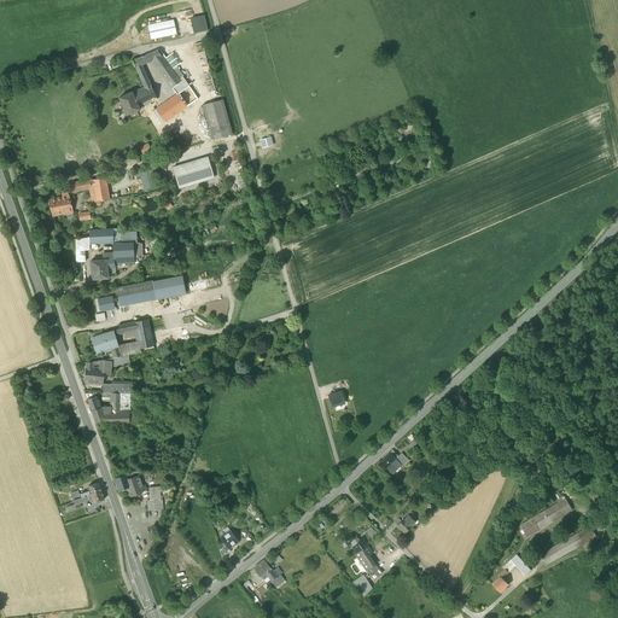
[(190,17),(193,31),(207,28),(203,15),(190,17)]
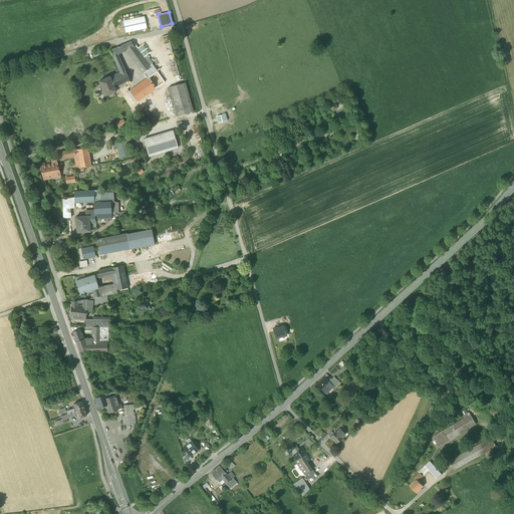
[(122,21),(125,33),(147,28),(145,16),(122,21)]
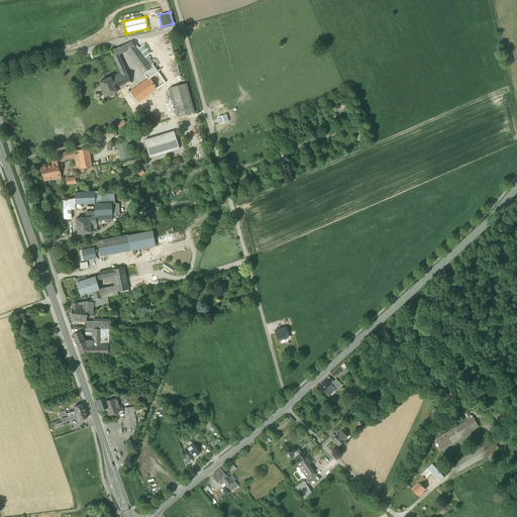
[(143,73),(144,74),(150,67),(146,62),(140,54),(131,41),(121,46),(124,53),(127,50),(143,73)]
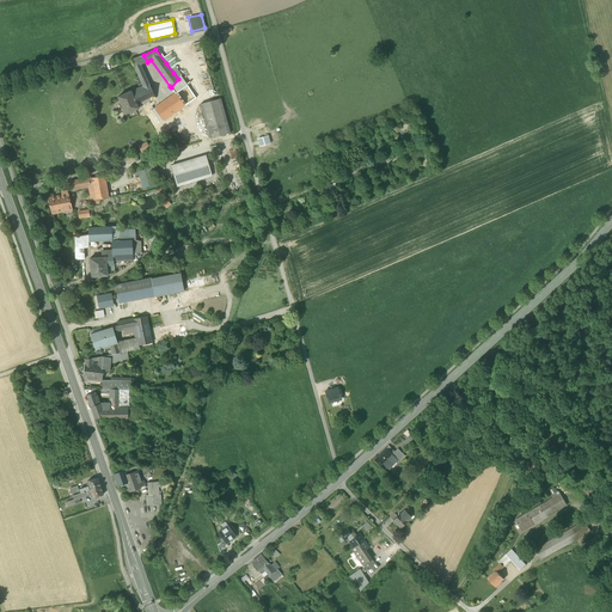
[(132,61),(140,78),(145,75),(140,65),(142,63),(140,56),(132,60),(132,61)]
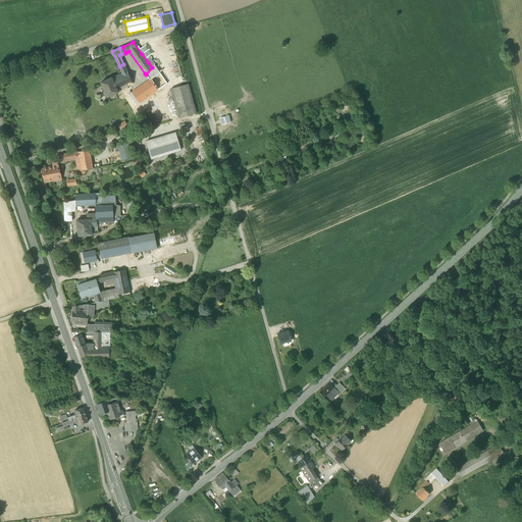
[(146,51),(142,54),(148,62),(152,59),(146,51)]
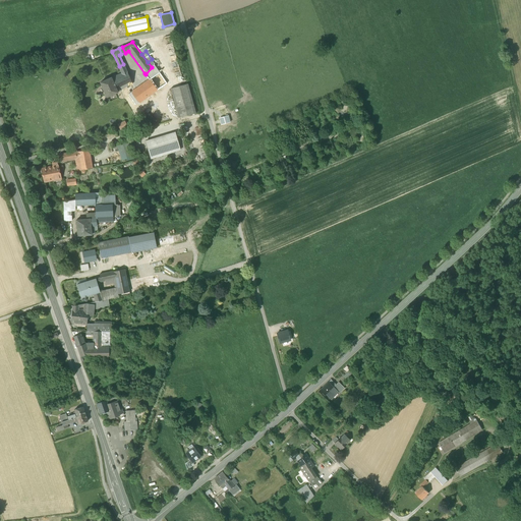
[(154,64),(152,67),(146,74),(150,79),(160,72),(154,64)]
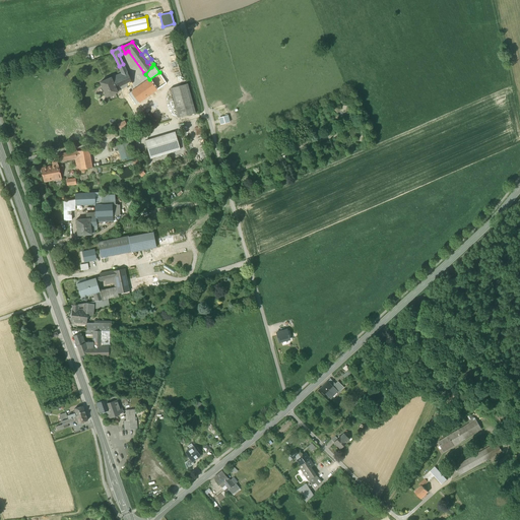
[(131,81),(126,70),(121,73),(111,77),(117,89),(127,85),(132,83),(131,81)]
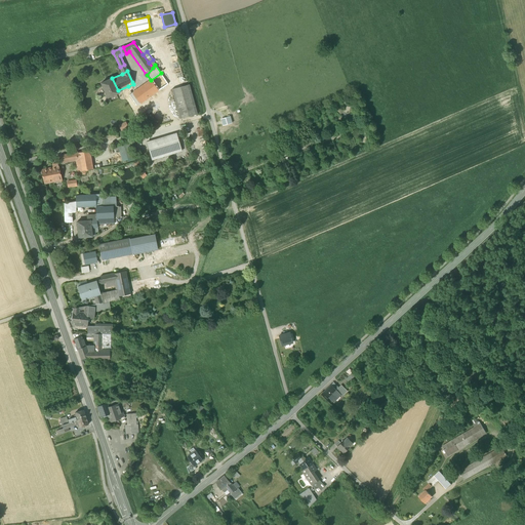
[(136,90),(144,102),(168,84),(161,73),(151,80),(136,90)]
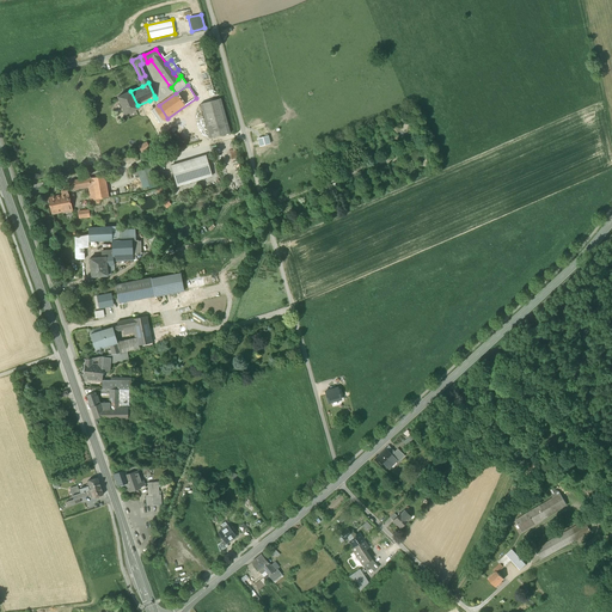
[(171,87),(170,86),(154,96),(155,98),(159,105),(176,93),(171,87)]
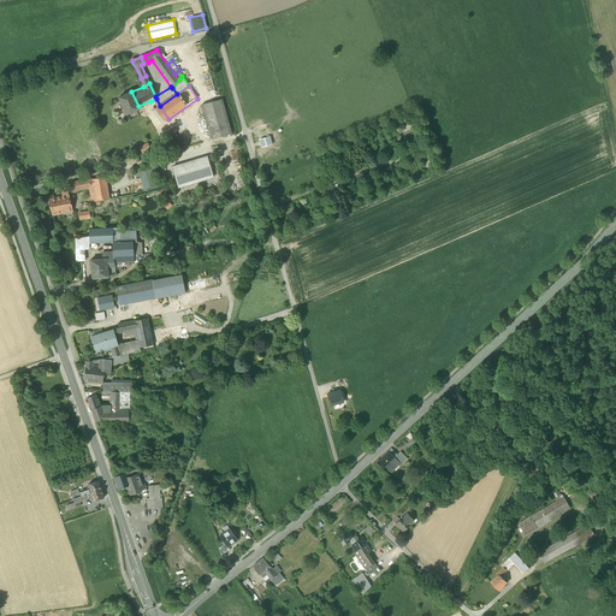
[(119,98),(126,114),(140,110),(138,106),(131,92),(119,98)]
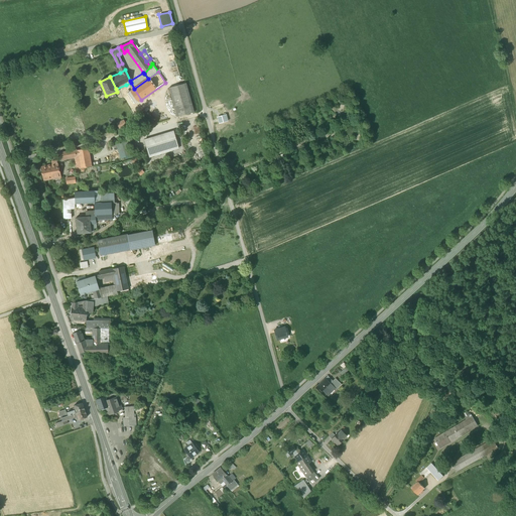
[(169,88),(177,117),(194,112),(186,83),(169,88)]
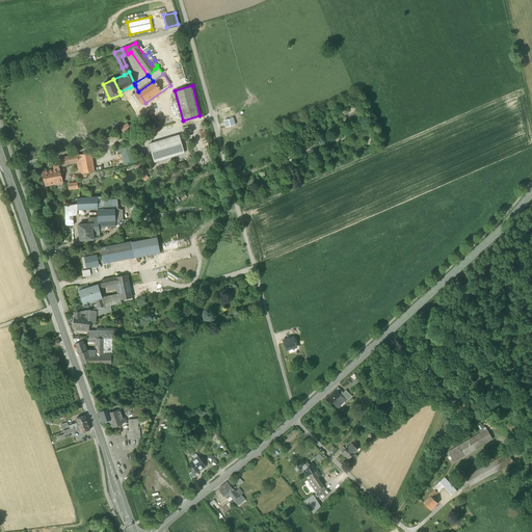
[(125,96),(133,92),(130,87),(120,91),(121,95),(123,92),(125,96)]
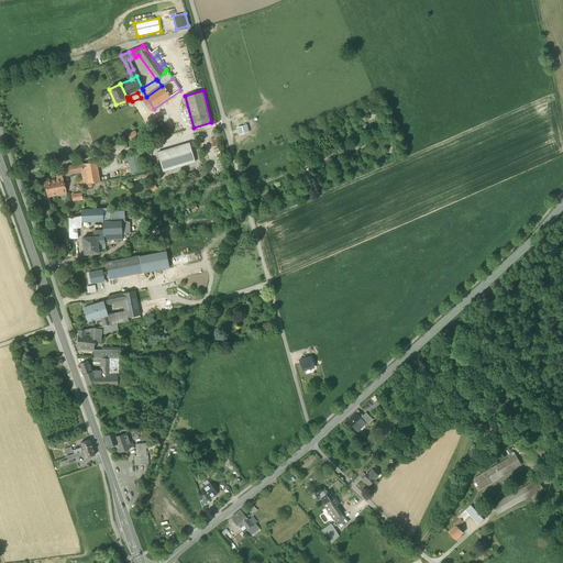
[(154,109),(146,97),(142,100),(139,102),(146,113),(154,109)]
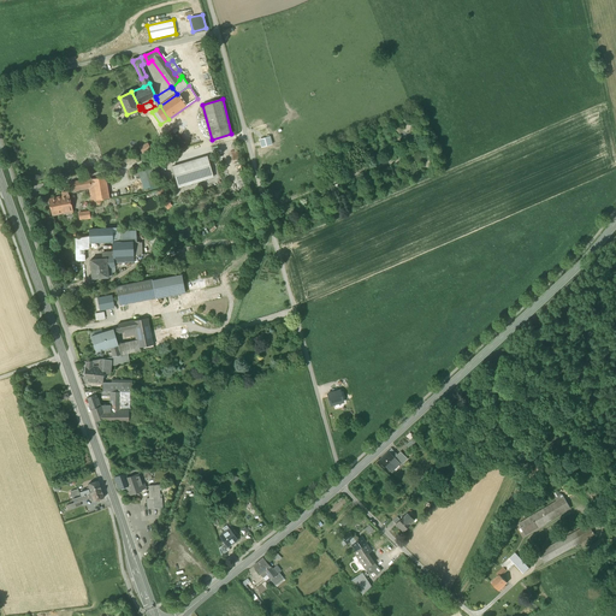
[(172,167),(177,184),(212,175),(207,157),(172,167)]
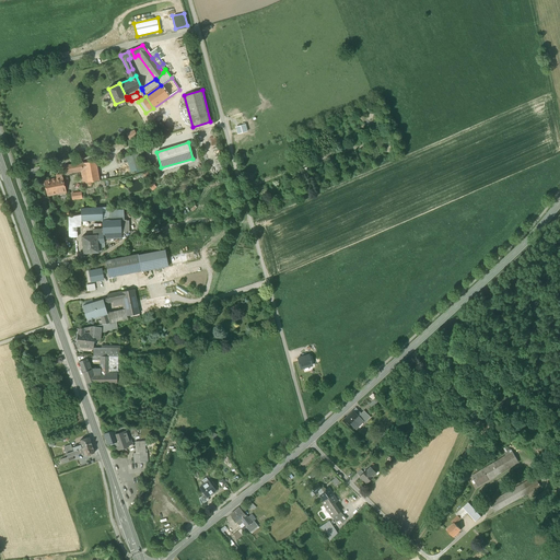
[(138,152),(126,155),(131,173),(137,171),(137,173),(143,171),(138,152)]
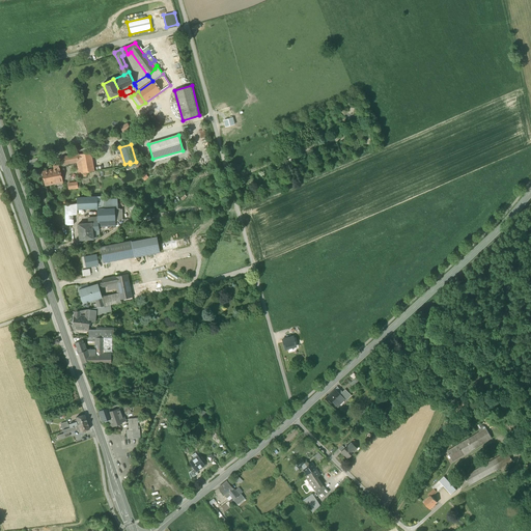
[(183,150),(152,159),(154,162),(184,152),(183,150)]
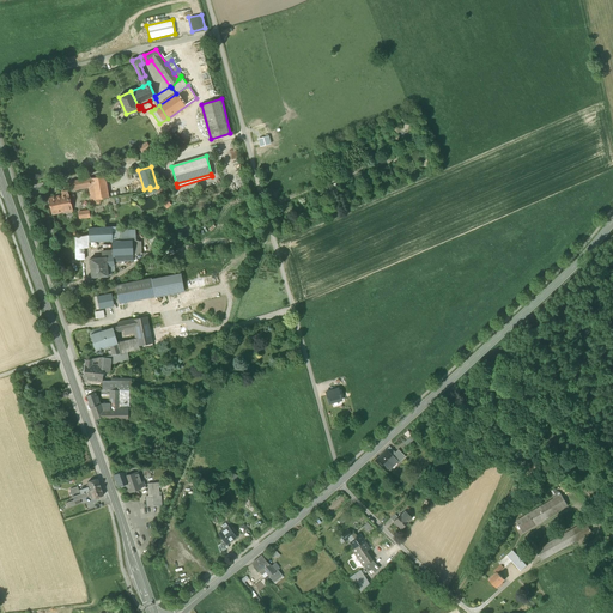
[(92,186),(95,200),(96,200),(109,198),(104,176),(91,178),(92,186)]
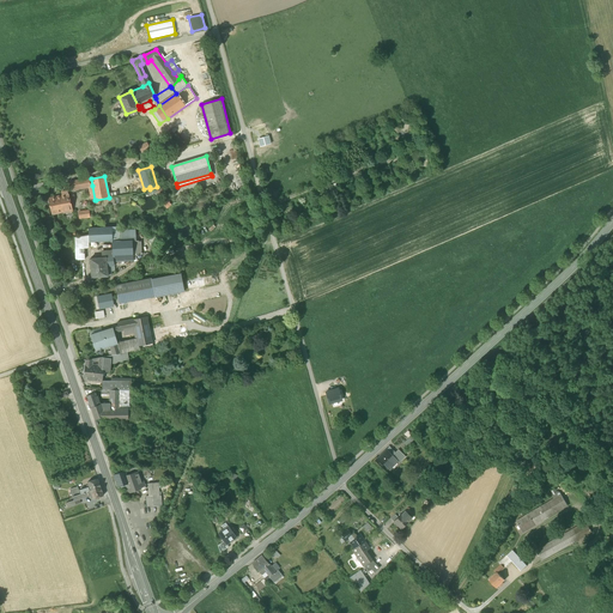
[(84,187),(92,186),(91,178),(70,182),(72,189),(84,187)]
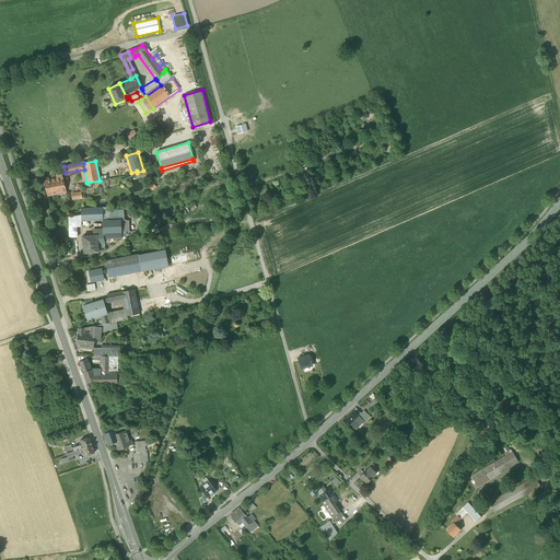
[(77,171),(79,184),(86,183),(84,170),(77,171)]
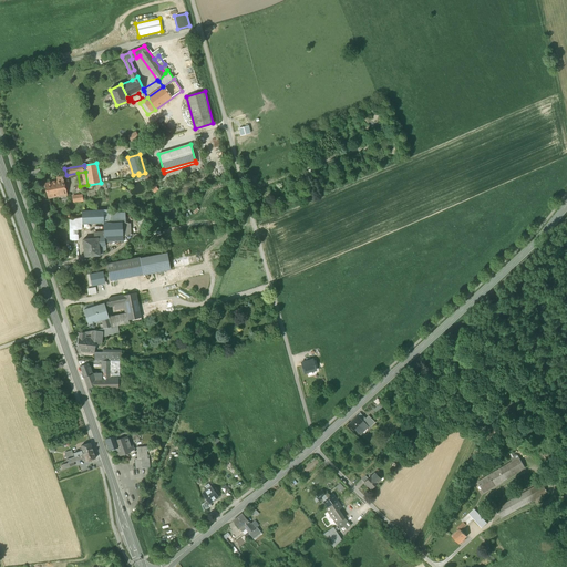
[(44,184),(48,199),(60,196),(68,195),(63,179),(63,175),(55,177),(57,181),(44,184)]
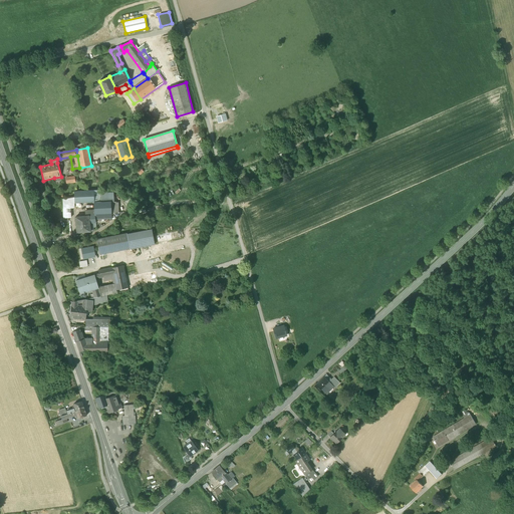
[(74,203),(94,202),(93,190),(74,191),(74,197),(74,203)]
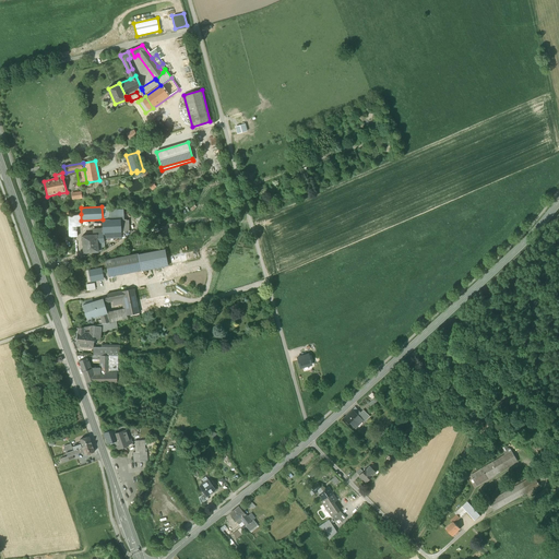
[(123,210),(108,211),(109,221),(120,221),(120,217),(123,217),(123,210)]
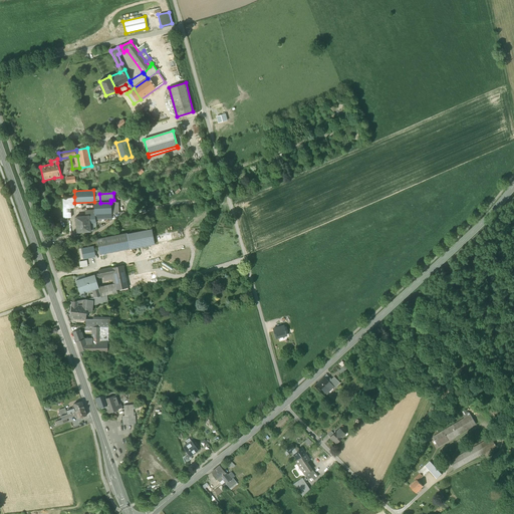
[(129,196),(122,200),(127,208),(134,204),(129,196)]
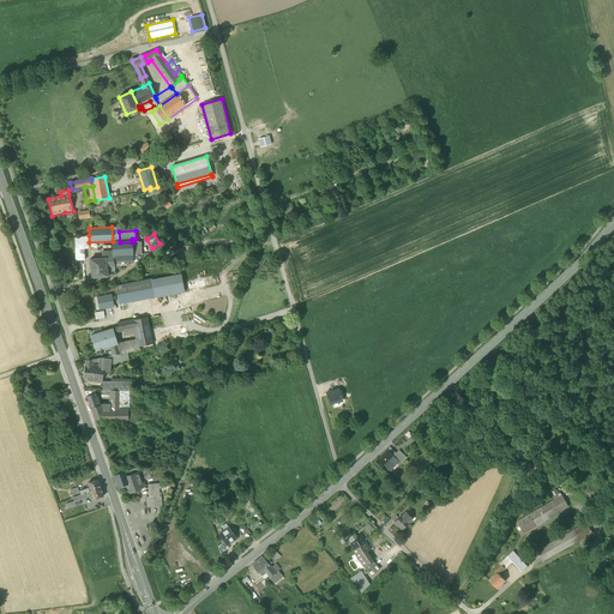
[(84,244),(89,242),(89,235),(76,238),(77,260),(84,260),(84,250),(84,244)]
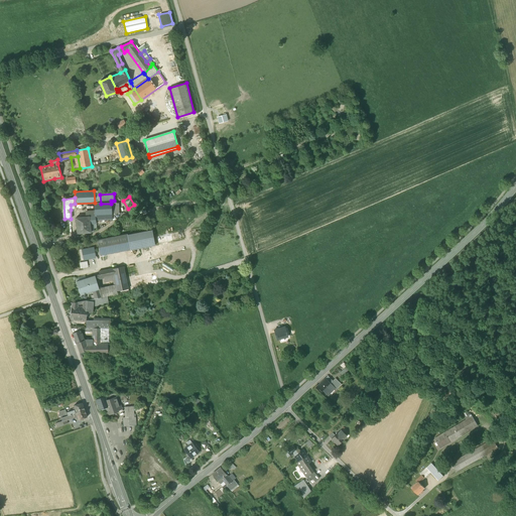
[(95,205),(95,210),(95,216),(96,216),(96,221),(112,220),(112,214),(111,204),(101,204),(95,205)]
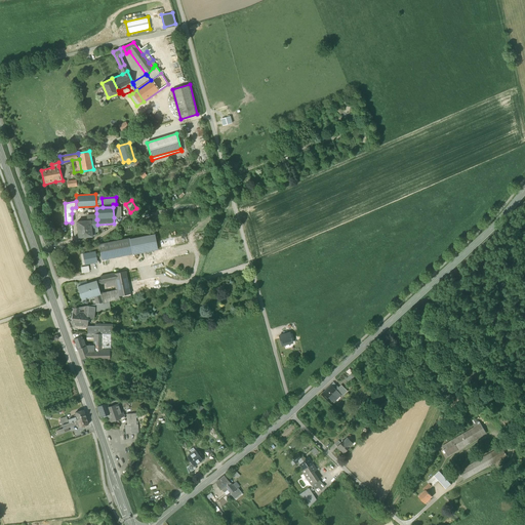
[(87,229),(92,228),(91,220),(90,220),(87,220),(77,221),(78,231),(83,231),(87,231),(87,229)]
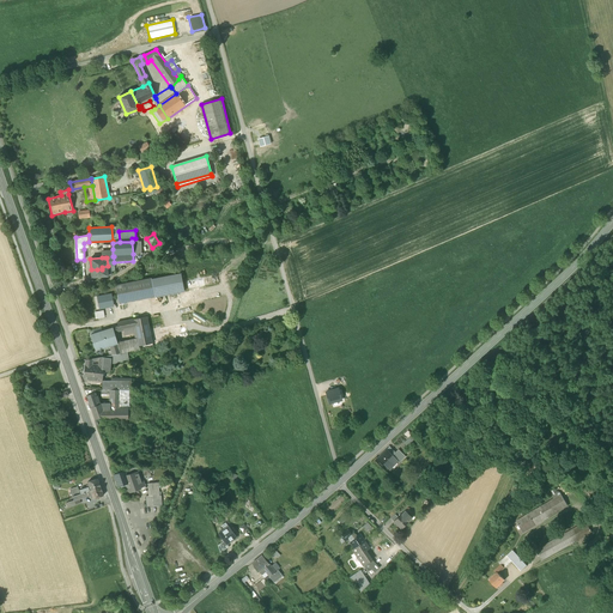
[(91,269),(92,278),(108,277),(108,266),(102,267),(102,269),(97,269),(91,269)]
